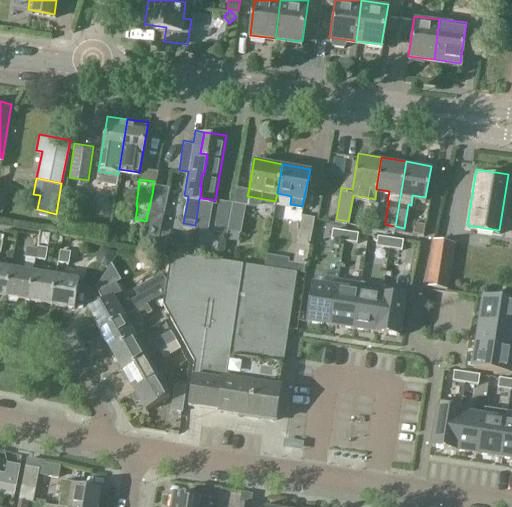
[(152,194),(146,221),(144,232),(158,235),(168,192),(153,188),(152,194)]
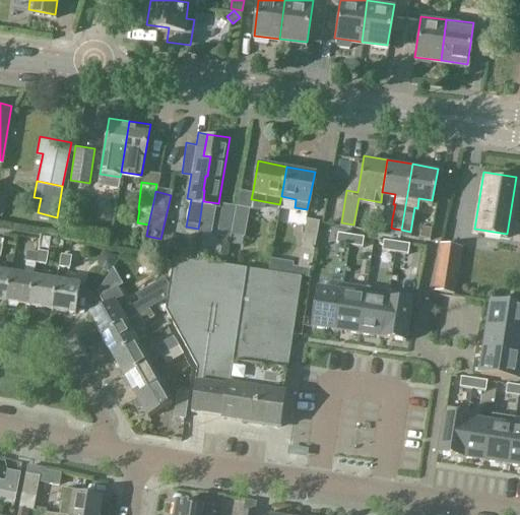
[(236,203),(222,201),(217,227),(218,227),(217,232),(222,233),(222,238),(230,239),(236,203)]
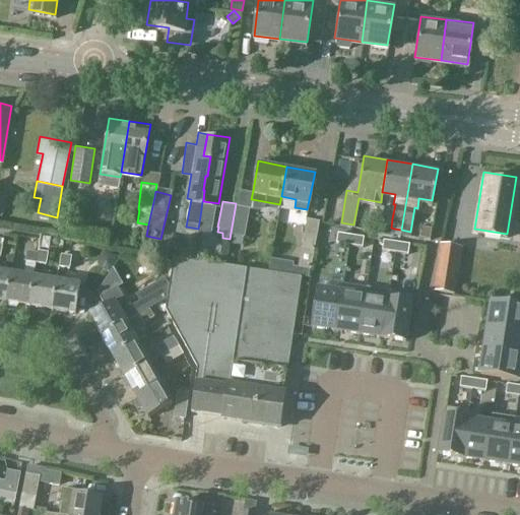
[(237,203),(232,232),(244,234),(249,206),(250,205),(237,203)]
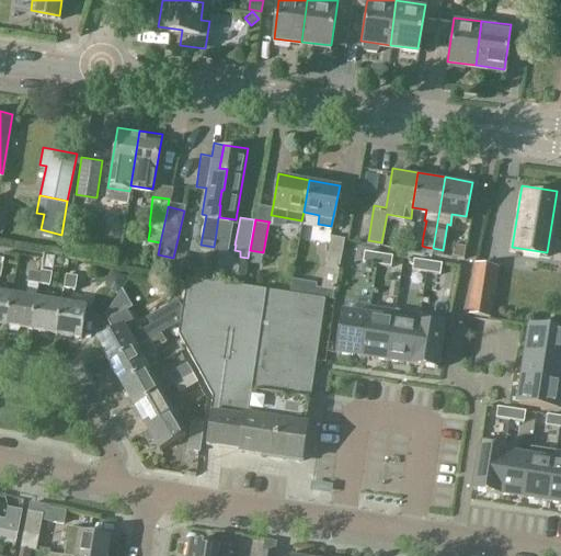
[(228,236),(216,234),(214,247),(226,249),(228,236)]
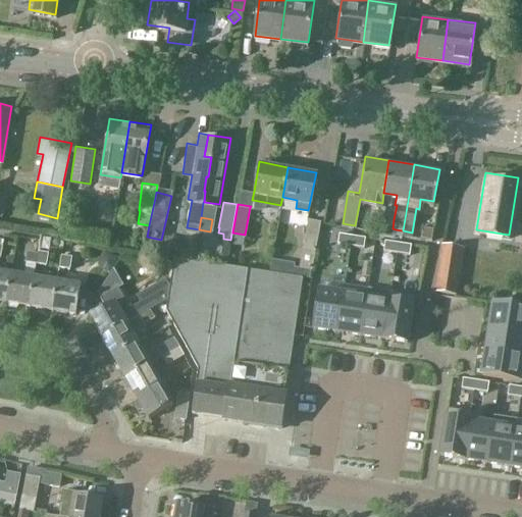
[(307,217),(299,264),(311,267),(320,219),(307,217)]
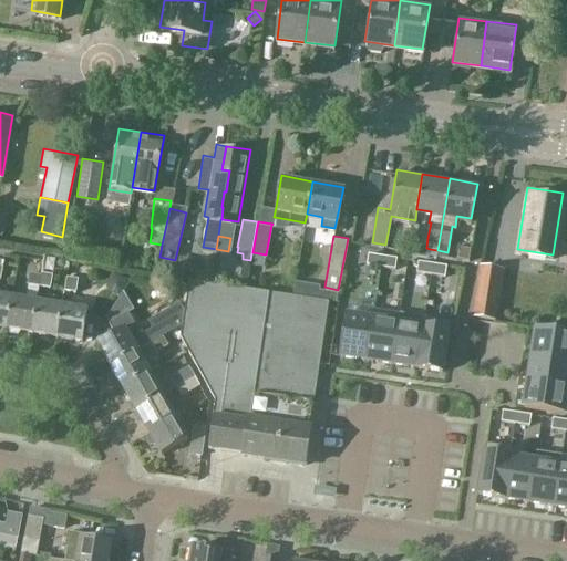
[(368,250),(367,261),(381,263),(382,252),(368,250)]
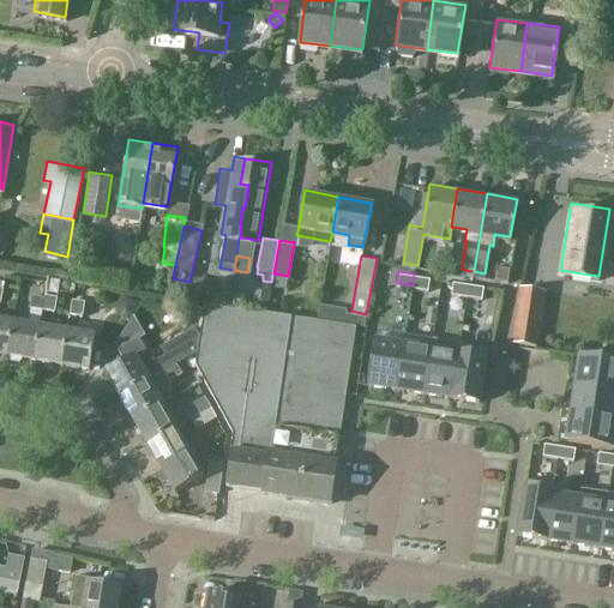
[(428,288),(429,276),(414,274),(413,286),(428,288)]
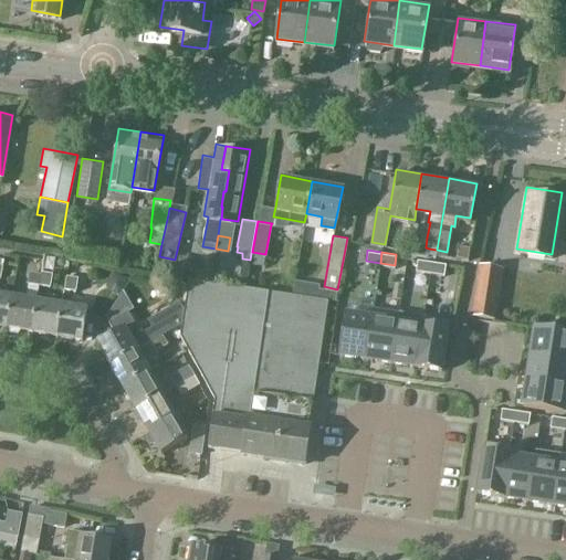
[(416,268),(430,271),(431,260),(417,257),(416,268)]
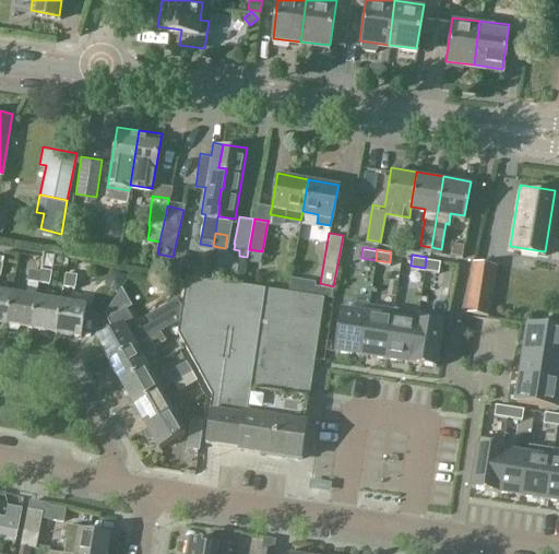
[(439,270),(440,259),(426,257),(425,268),(439,270)]
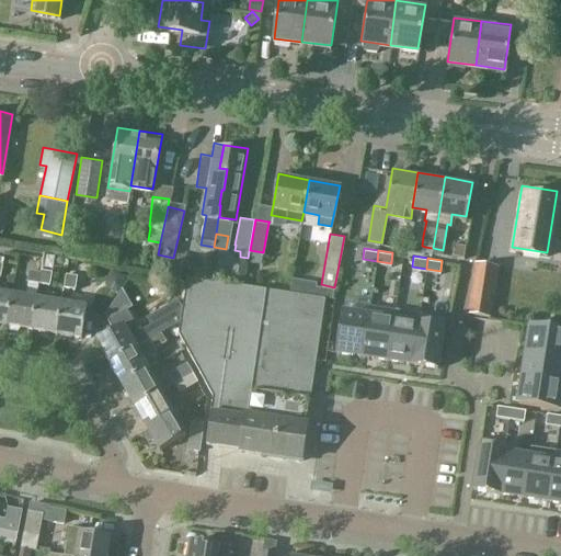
[(476,260),(468,309),(490,313),(497,263),(476,260)]
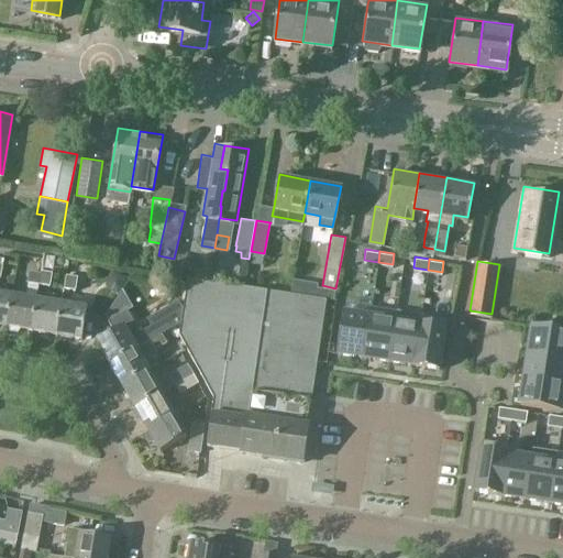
[(53,270),(41,267),(40,270),(39,282),(51,283),(53,270)]
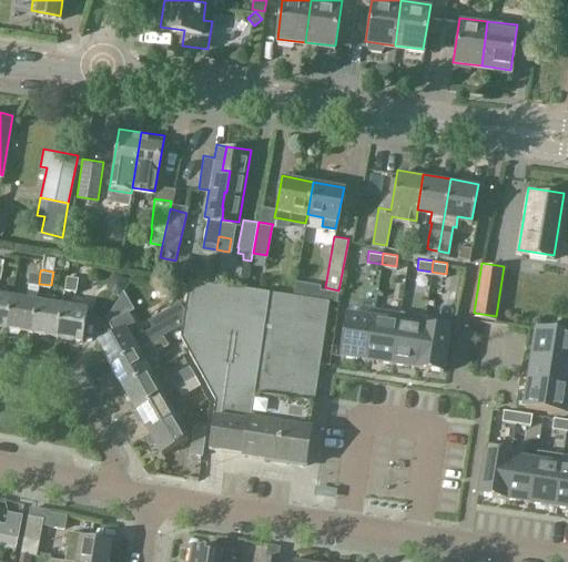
[(39,284),(40,272),(29,271),(28,282),(39,284)]
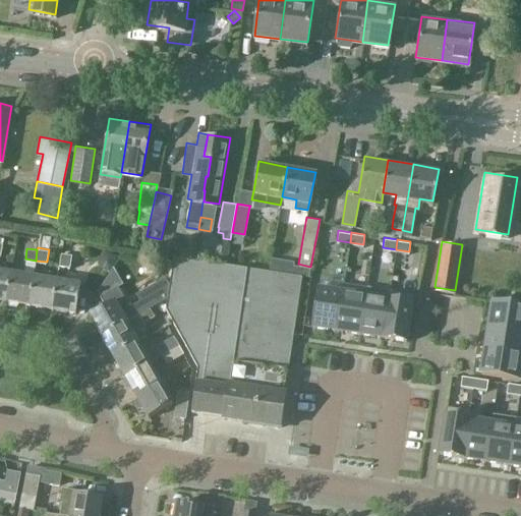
[(58,264),(70,266),(71,256),(59,254),(58,264)]
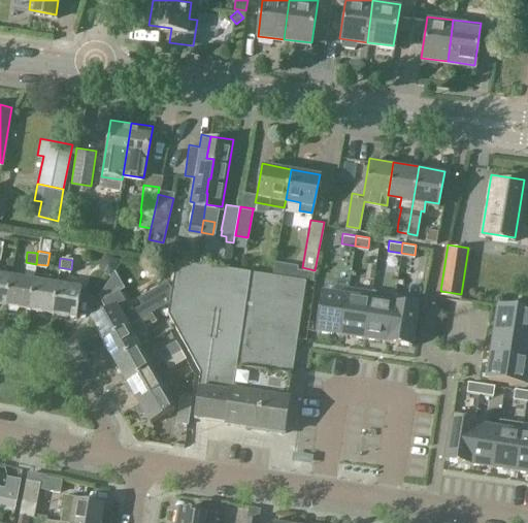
[(175,260),(168,313),(200,369),(193,416),(284,429),(306,279),(175,260)]
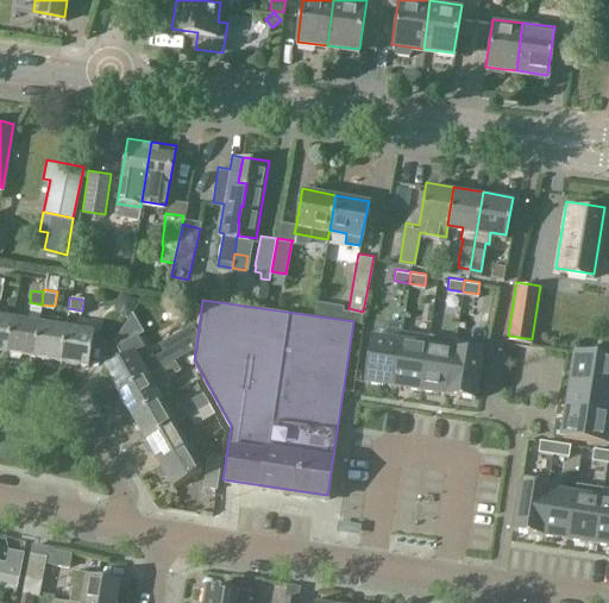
[(29,314),(27,318),(39,320),(42,305),(30,302),(29,314)]
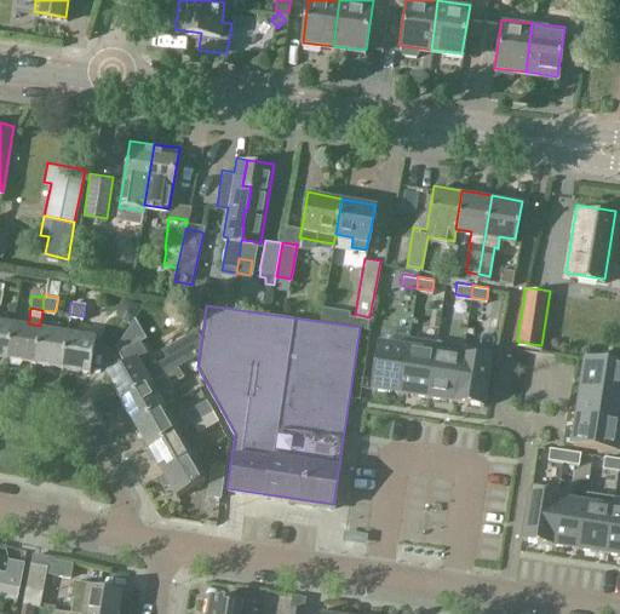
[(12,321),(0,319),(0,354),(6,355),(12,321)]
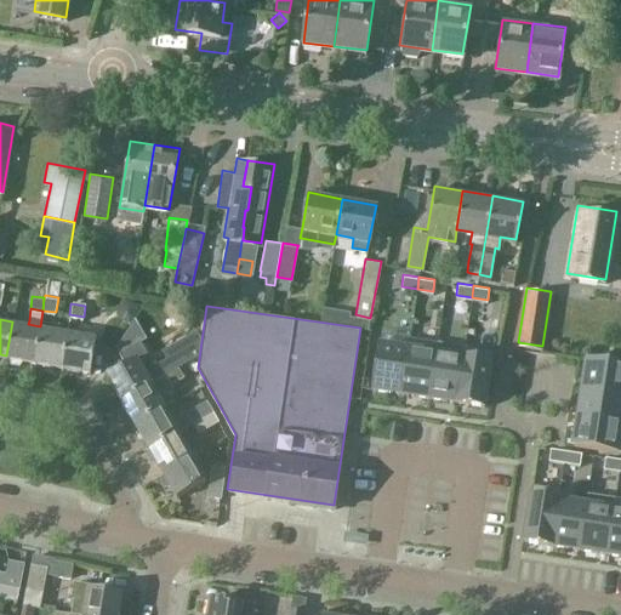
[(40,326),(12,322),(6,356),(10,356),(11,362),(20,362),(22,358),(35,360),(40,326)]
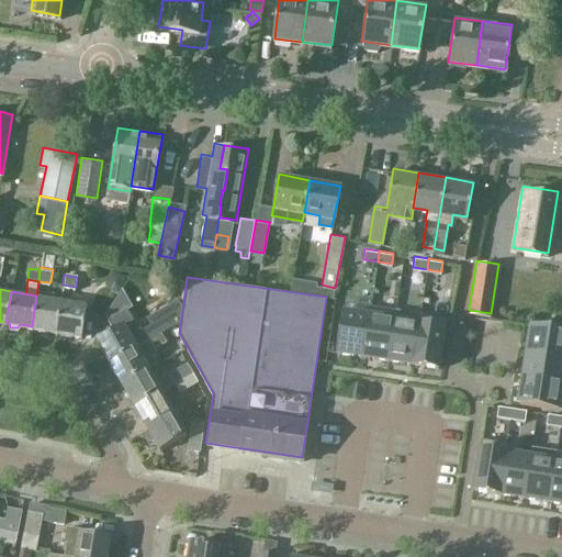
[(74,301),(60,299),(55,330),(81,334),(87,297),(75,294),(74,301)]
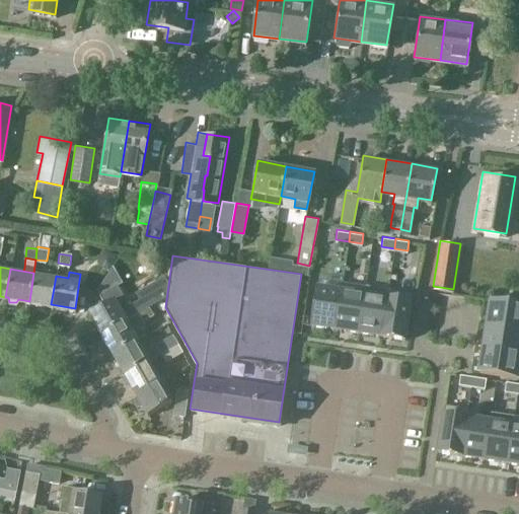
[(29,301),(51,304),(56,276),(33,273),(29,301)]
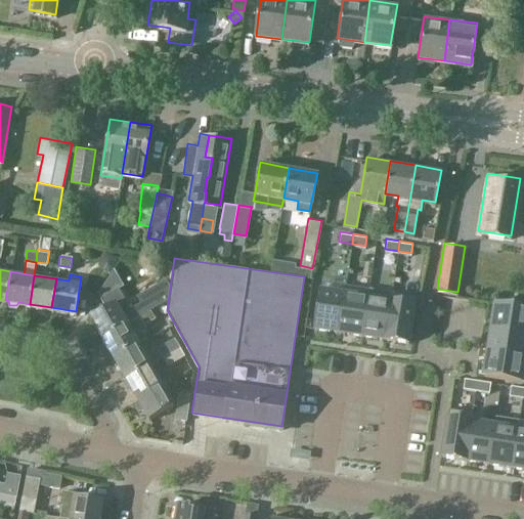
[(101,334),(127,319),(140,312),(149,307),(168,296),(170,284),(166,277),(136,294),(140,301),(130,307),(119,287),(100,297),(105,305),(90,314),(101,334)]
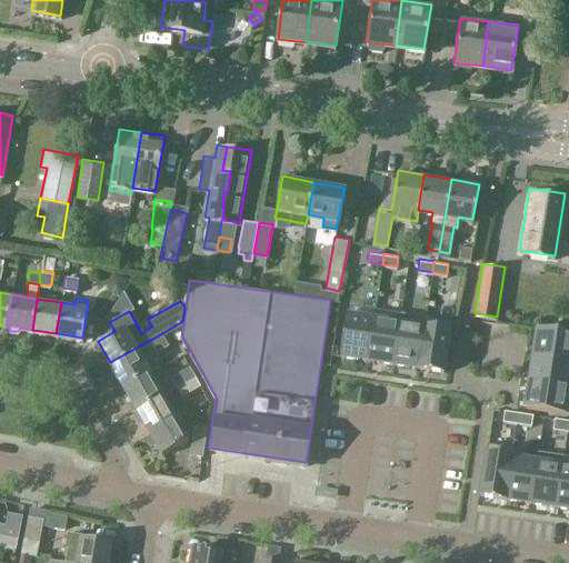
[(400,311),(376,308),(373,319),(368,355),(392,360),(399,321),(400,311)]
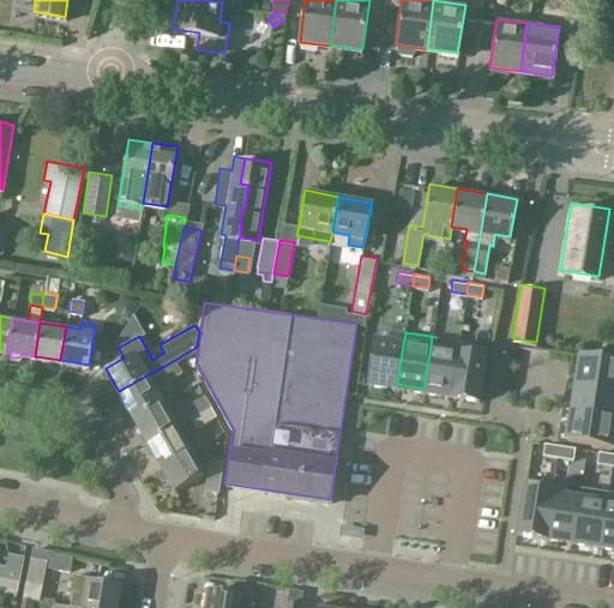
[(397,384),(403,344),(377,339),(371,380),(397,384)]
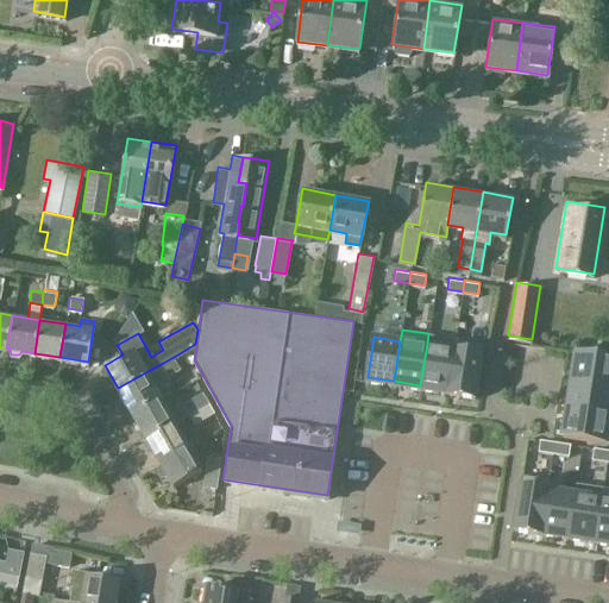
[(482,343),(456,338),(454,349),(447,390),(473,394),(482,343)]
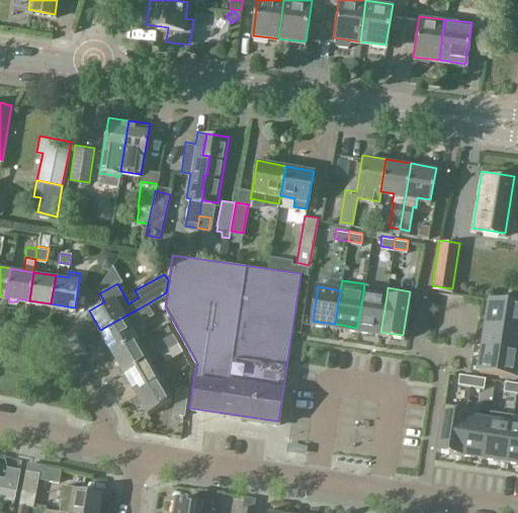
[(380,332),(386,296),(363,292),(357,328),(380,332)]
